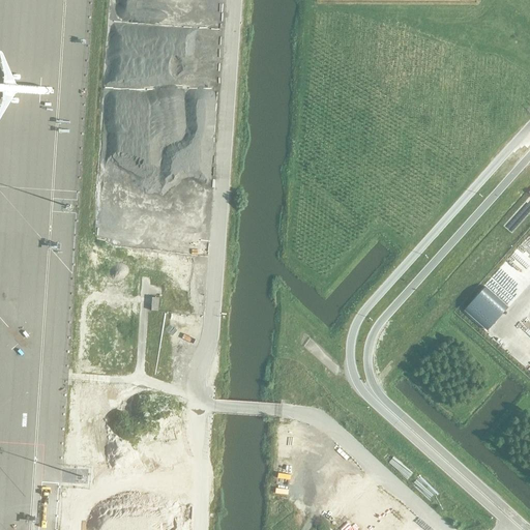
[(159,299),(150,298),(150,313),(158,314),(159,299)]
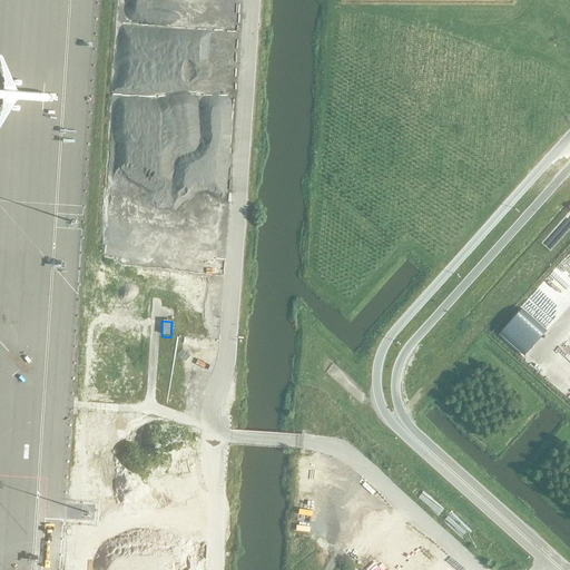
[(300,491),(313,492),(314,479),(301,479),(300,491)]
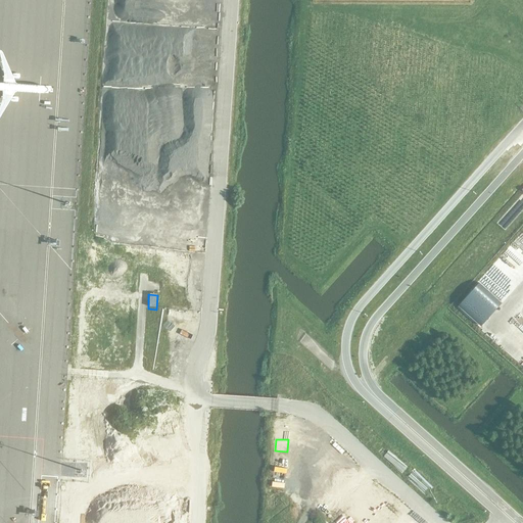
[(310,505),(311,500),(292,494),(291,500),(310,505)]
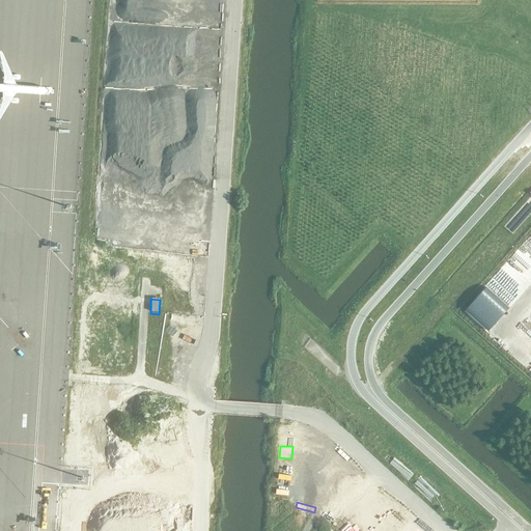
[(340,529),(342,530),(361,530),(350,520),(340,529)]
